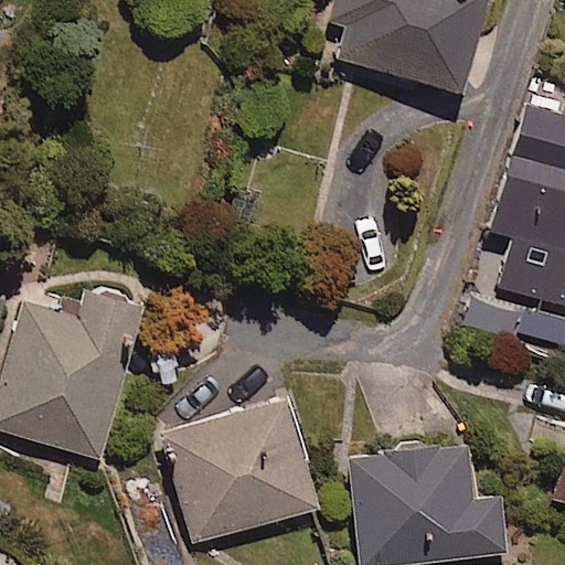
[(332,0),(327,22),(343,27),(334,55),(460,94),(488,0),(332,0)]
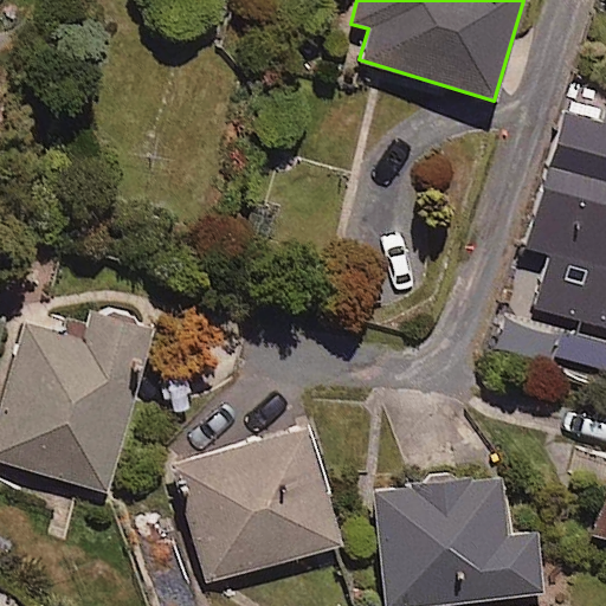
[(532,307),(605,329),(605,120),(605,124),(566,113),(526,246),(547,253),(532,307)]
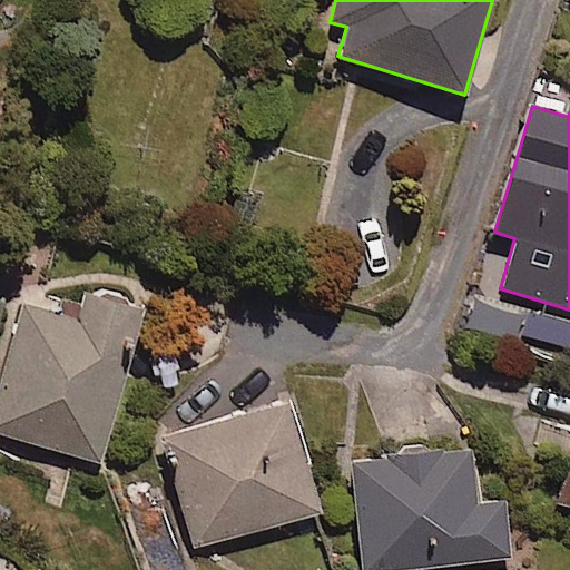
[(75,316),(23,303),(0,389),(0,435),(100,463),(141,313),(80,295),(75,316)]
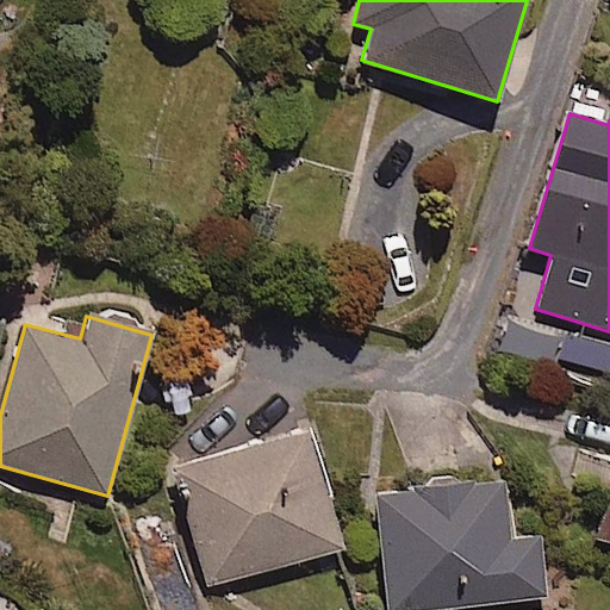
[(343,549),(310,430),(174,468),(207,587),(343,549)]
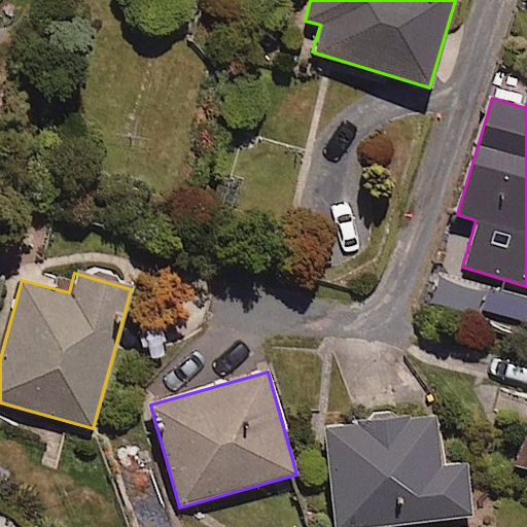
[(442,466),(435,414),(324,426),(336,526),(374,526),(472,516),(467,463),(442,466)]
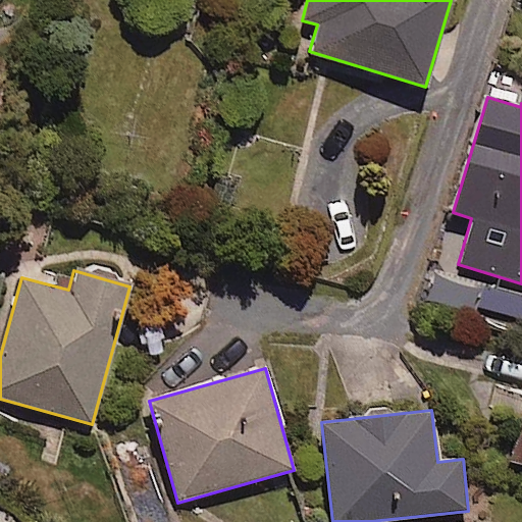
All buildings are outlined.
